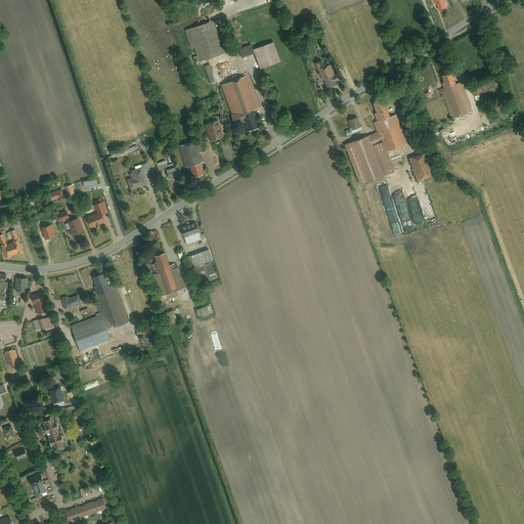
[(444,1),(437,3),(439,9),(446,7),(444,1)]
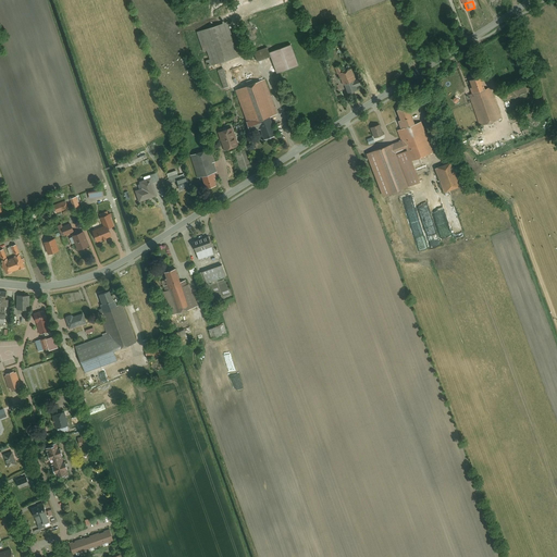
[(229,21),(198,31),(205,50),(208,49),(212,65),(240,57),(229,21)]
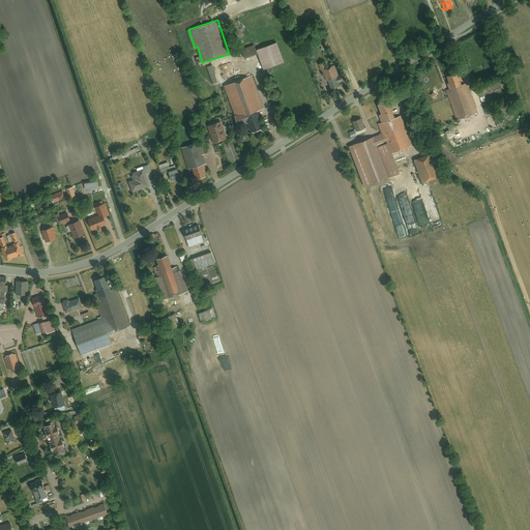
[(244,23),(236,25),(240,40),(248,38),(244,23)]
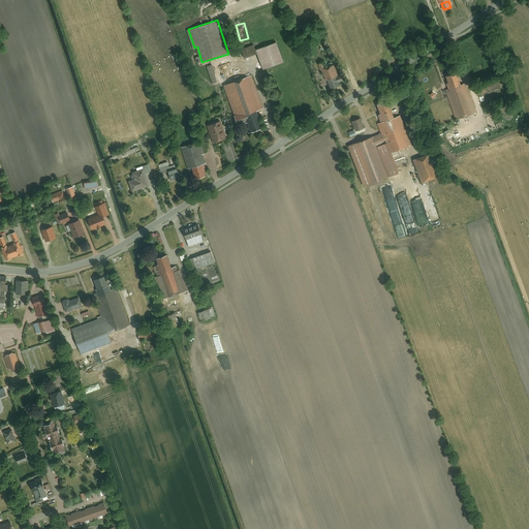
[(277,41),(257,49),(265,68),(284,61),(277,41)]
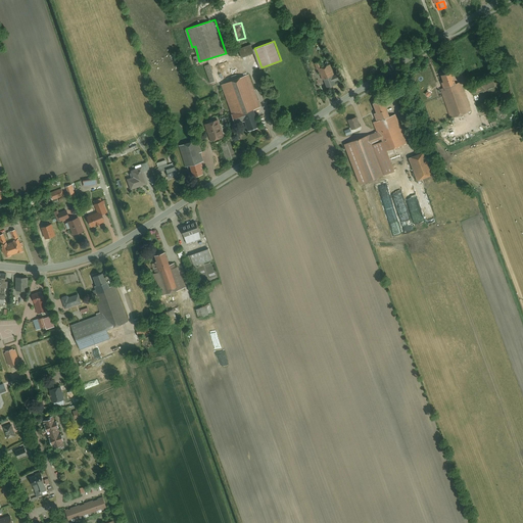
[(251,44),(239,48),(242,57),(254,53),(251,44)]
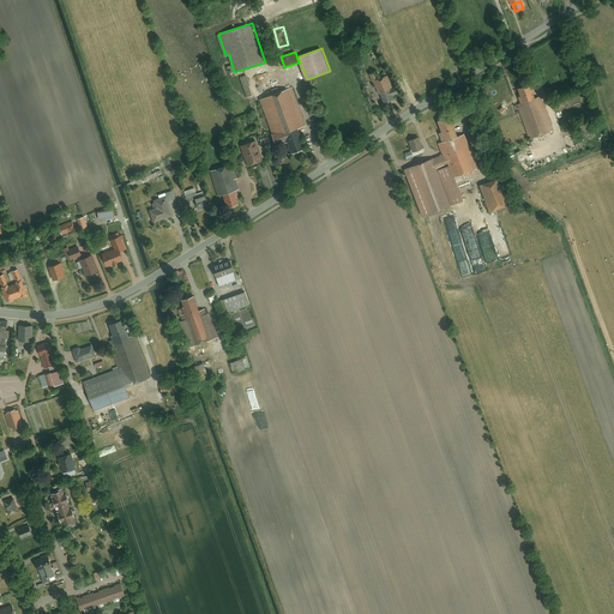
[(247,74),(240,77),(247,97),(254,95),(247,74)]
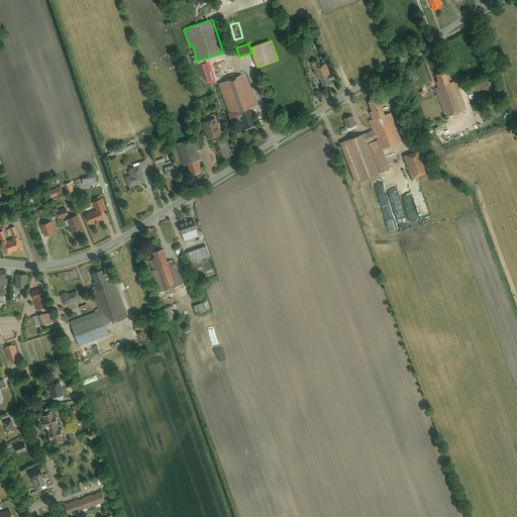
[(318,66),(314,68),(318,79),(320,78),(329,75),(331,74),(327,63),(318,66)]
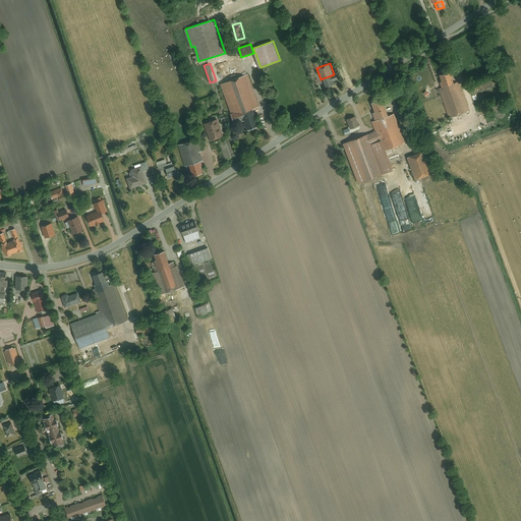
[(440,81),(443,88),(454,83),(450,70),(440,74),(442,80),(440,81)]
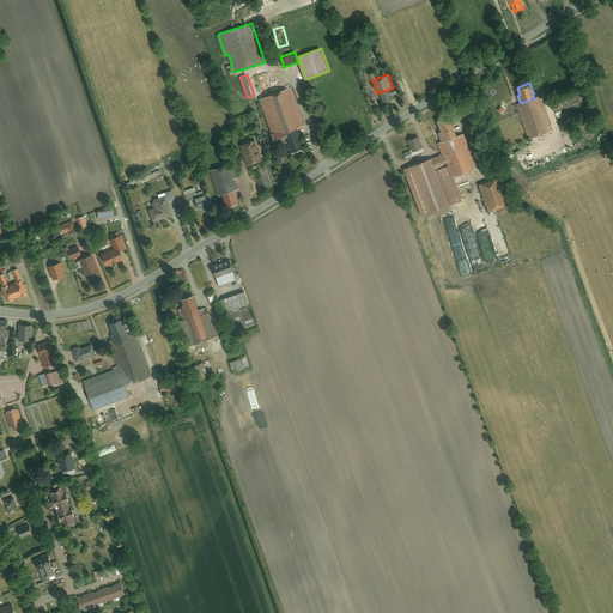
[(293,87),(260,99),(277,144),(286,140),(291,152),(305,147),(297,127),(307,123),(293,87)]
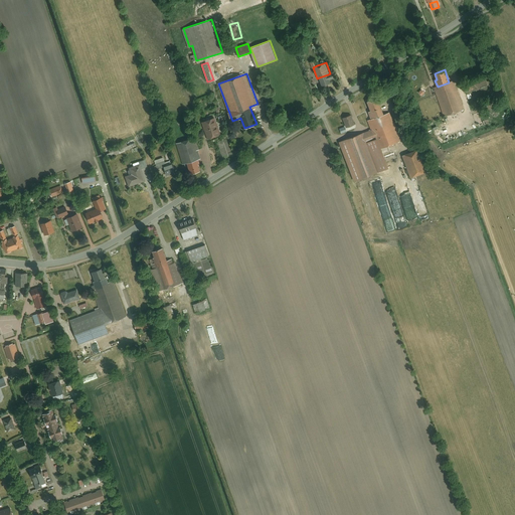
[(328,74),(319,77),(322,86),(331,82),(330,80),(328,75),(328,74)]
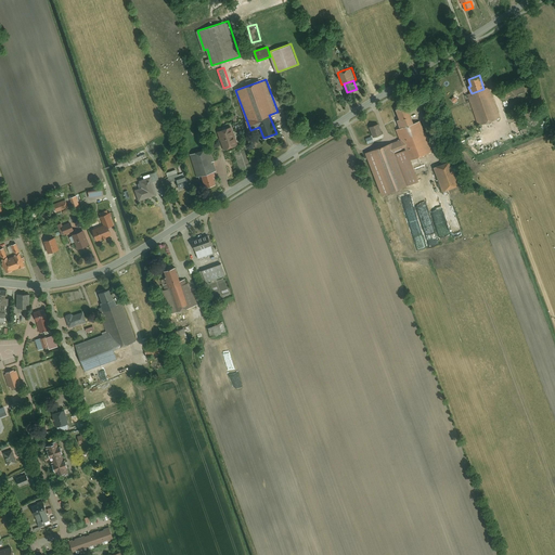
[(472,93),(468,94),(479,125),(500,117),(489,87),(483,89),(472,93)]
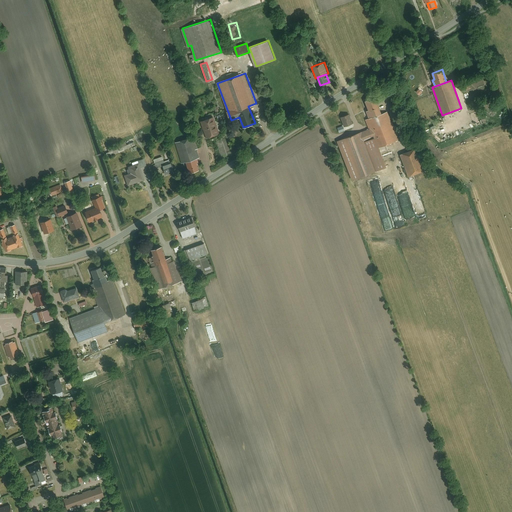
[(366,110),(369,117),(381,113),(374,96),(365,99),(368,109),(366,110)]
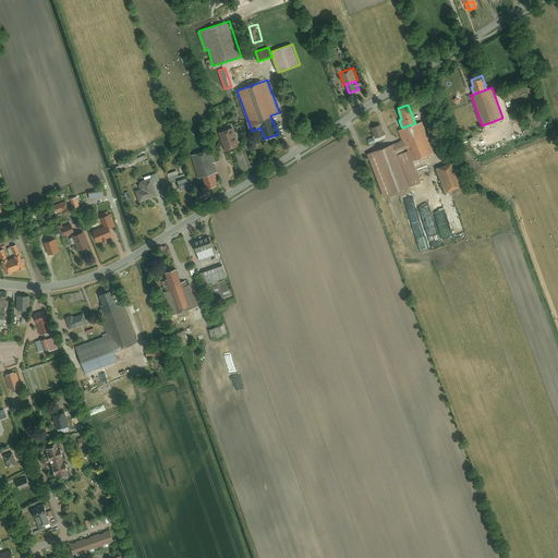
[(403,140),(411,161),(435,153),(423,120),(415,123),(402,128),(399,130),(403,140)]
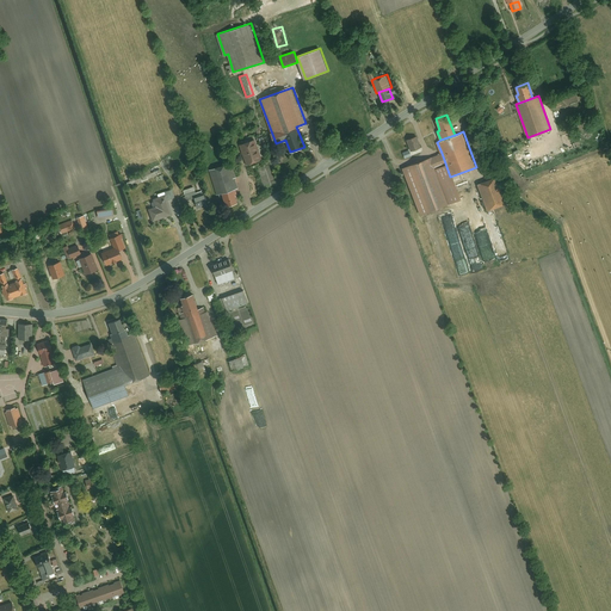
[(418,135),(406,139),(411,150),(421,146),(418,135)]
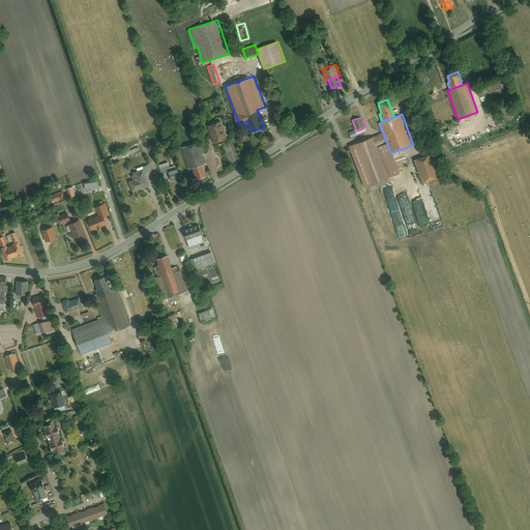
[(222,120),(208,125),(215,143),(228,138),(222,120)]
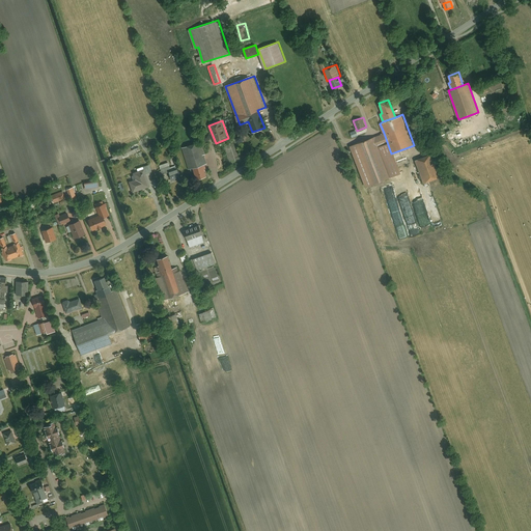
[(384,133),(350,145),(365,187),(398,174),(391,154),(384,133)]
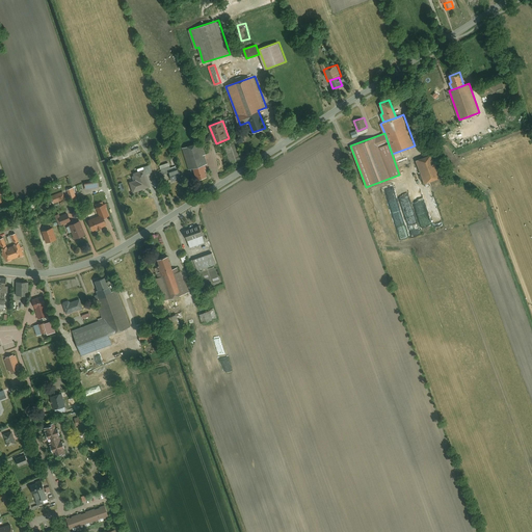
[(201,141),(183,148),(189,169),(193,167),(205,164),(208,163),(201,141)]
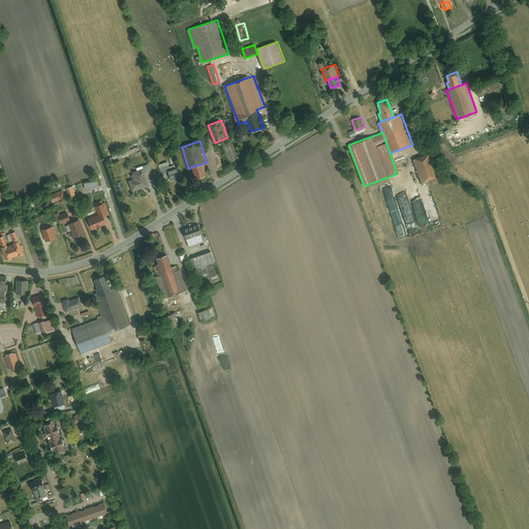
[(130,146),(112,153),(113,155),(115,160),(132,153),(131,149),(130,146)]
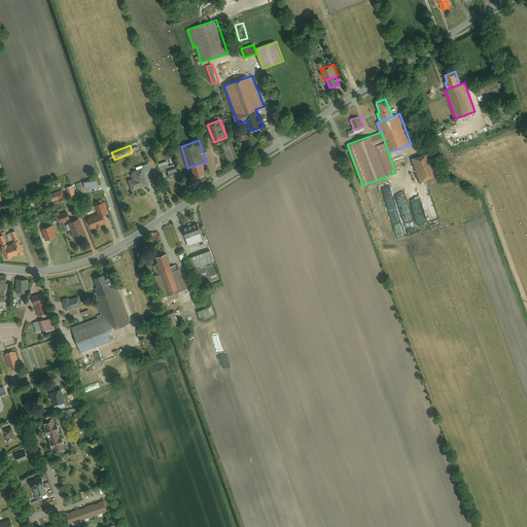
[(426,152),(413,157),(421,182),(435,177),(426,152)]
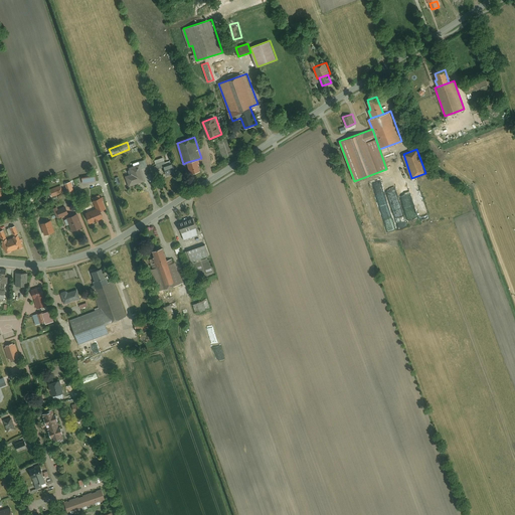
[(158,168),(164,166),(165,169),(172,166),(170,160),(165,162),(163,157),(155,160),(158,168)]
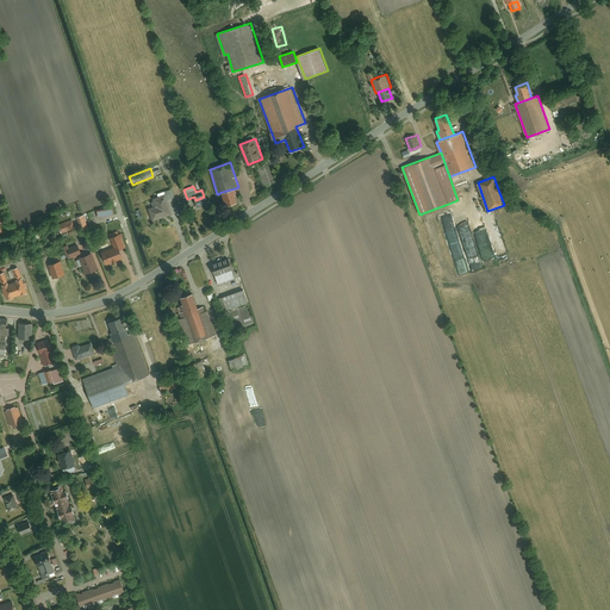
[(174,197),(172,188),(165,191),(166,193),(167,199),(174,197)]
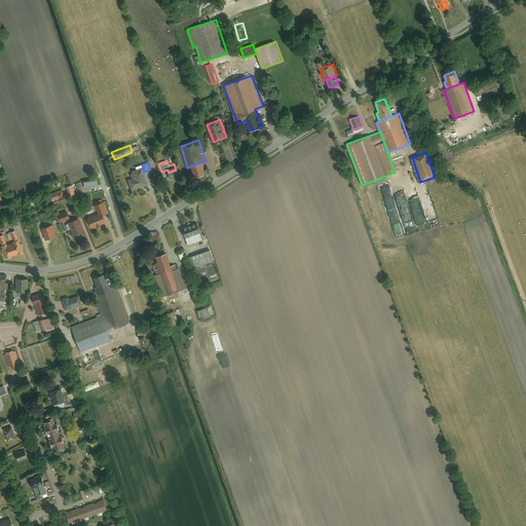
[(202,162),(191,165),(194,178),(205,174),(202,162)]
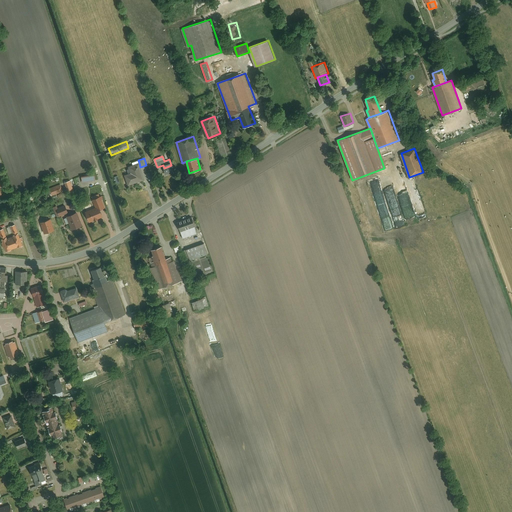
[(124,174),(128,185),(145,179),(140,167),(139,162),(129,166),(131,172),(124,174)]
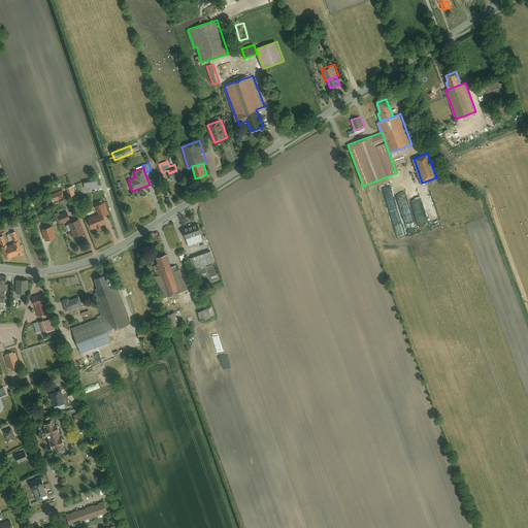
[(169,174),(171,179),(180,176),(178,171),(169,174)]
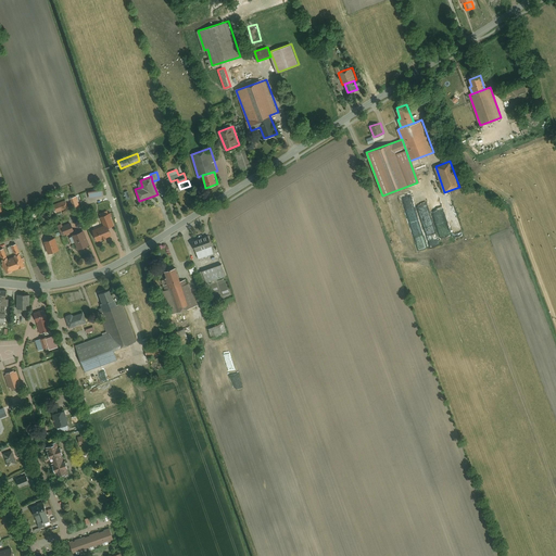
[(103,188),(89,190),(90,198),(104,196),(103,188)]
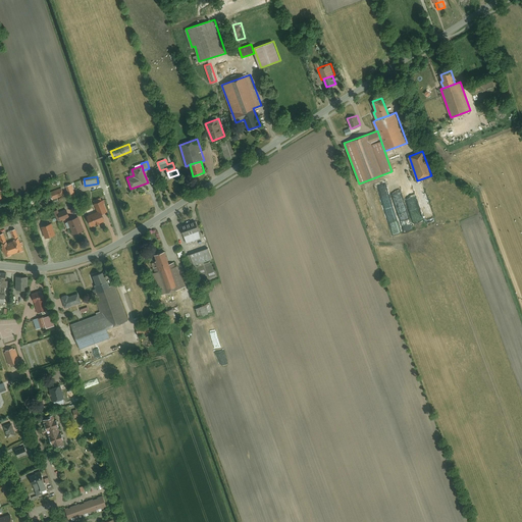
[(62,188),(50,192),(53,199),(65,195),(62,188)]
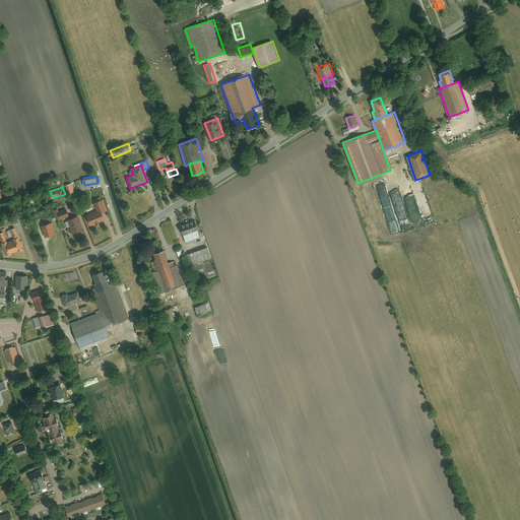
[(104,220),(101,212),(108,209),(104,199),(94,202),(98,210),(87,214),(91,224),(104,220)]
